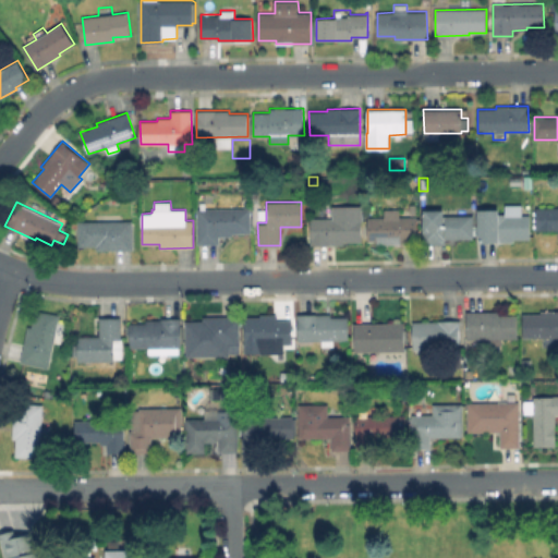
[(251,207),(251,233),(232,233),(232,235),(219,235),(219,243),(197,244),(197,208),(251,207)]
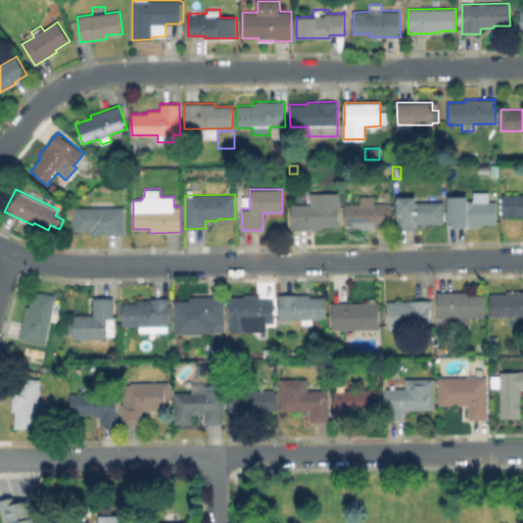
[(496,201),(496,224),(482,224),(482,226),(449,227),(448,202),(450,202),(449,195),(467,194),(467,202),(496,201)]
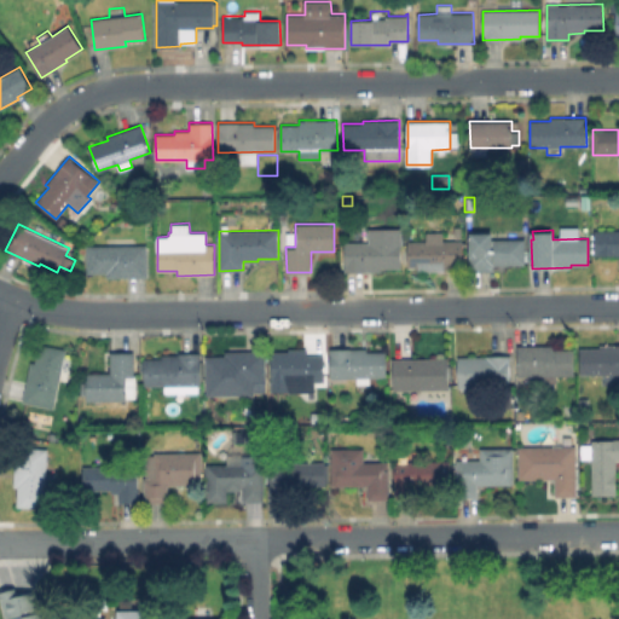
[(618,255),(595,255),(594,252),(591,252),(591,233),(594,233),(594,230),(618,230),(618,255)]
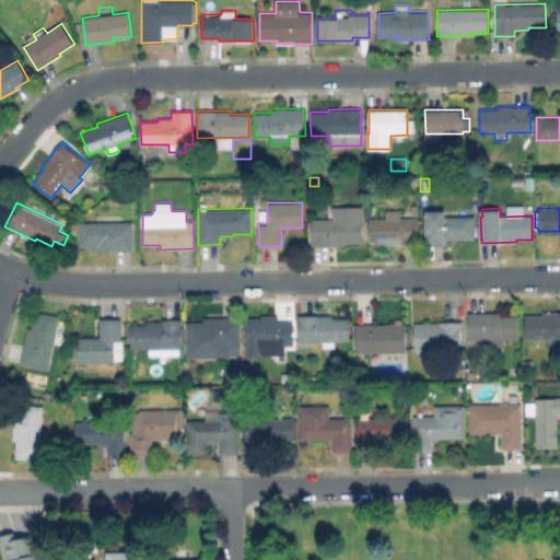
[(139,210),(139,221),(129,221),(129,210),(139,210)]
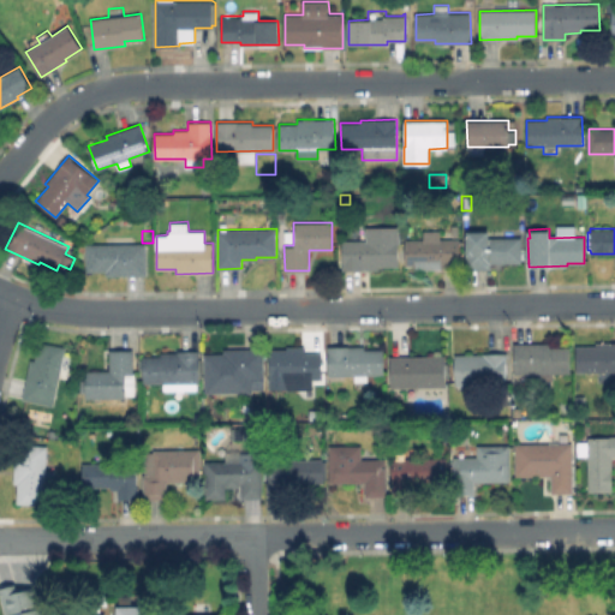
[(521,237),(521,263),(491,263),(491,268),(467,269),(466,231),(489,231),(490,237),(521,237)]
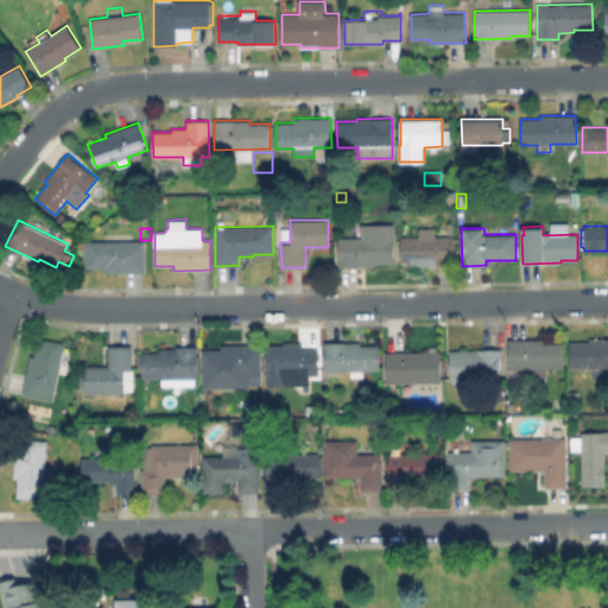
[(132,234),(132,240),(144,240),(145,271),(105,272),(105,267),(87,267),(86,241),(106,241),(106,234),(132,234)]
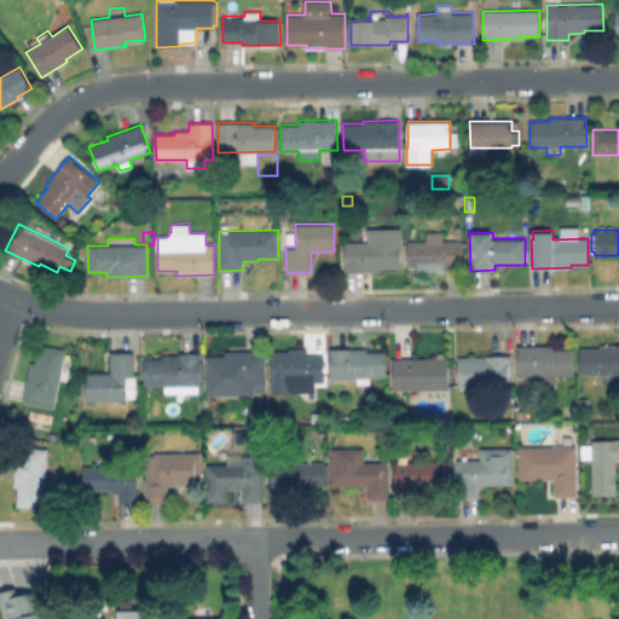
[(462,241),(463,270),(417,271),(417,267),(409,267),(408,241),(462,241)]
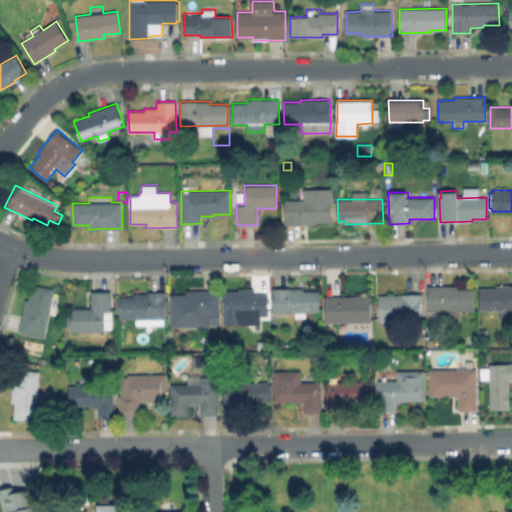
[(332,200),(332,221),(316,221),(316,224),(285,225),(285,200),(332,200)]
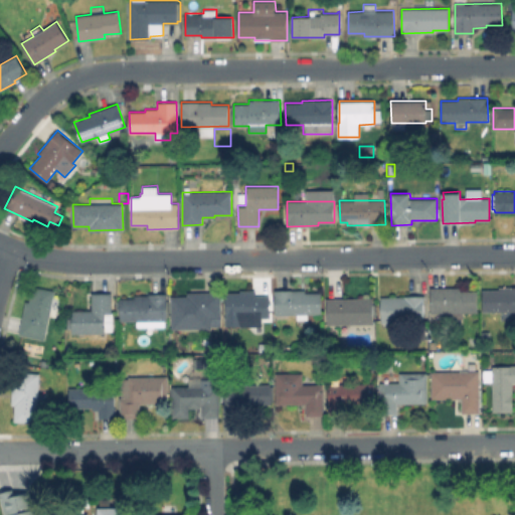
[(61,297),(59,309),(51,308),(44,339),(19,334),(25,301),(29,302),(32,286),(54,291),(54,296),(61,297)]
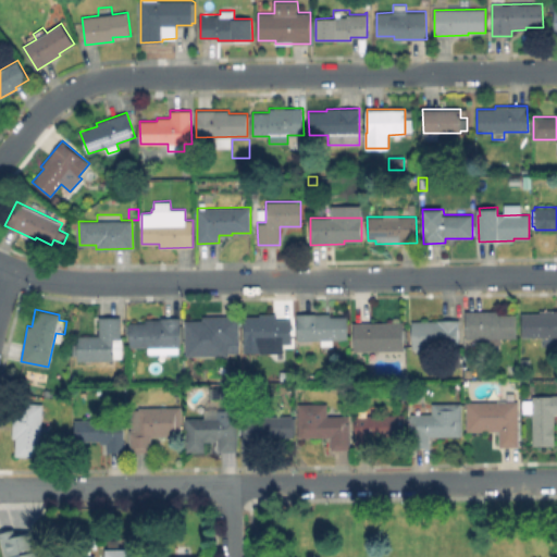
[(556,309),(556,336),(522,336),(521,313),(540,313),(540,310),(556,309)]
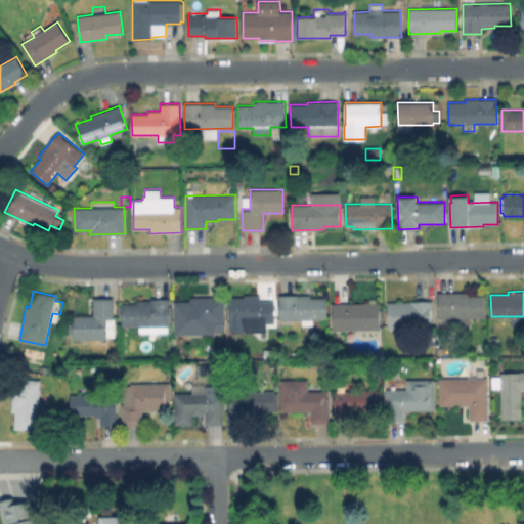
[(485,296),(486,317),(438,318),(437,293),(469,292),(469,296),(485,296)]
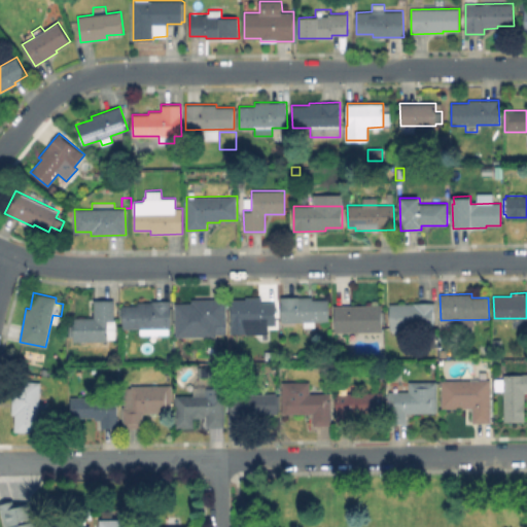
[(261,296),(261,302),(276,302),(277,324),(230,325),(231,299),(245,299),(245,296),(261,296)]
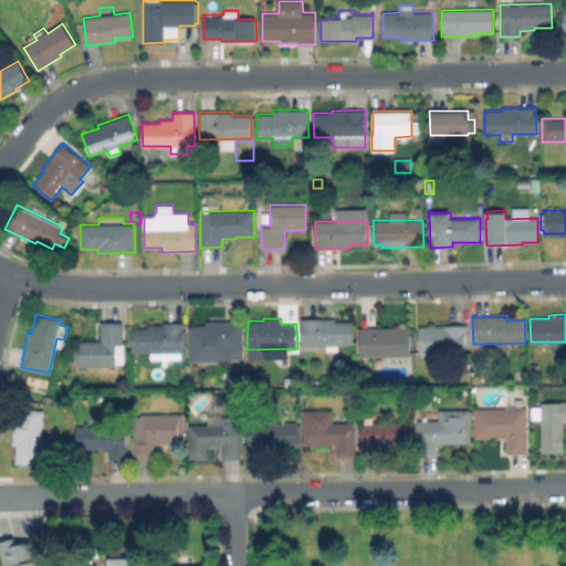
[(354,321),(354,345),(339,345),(338,350),(326,350),(326,345),(302,345),(302,318),(336,318),(336,321),(354,321)]
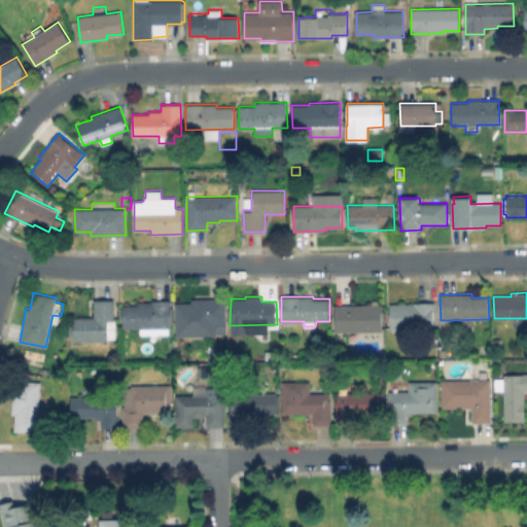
[(114,299),(114,319),(115,319),(115,339),(108,339),(108,341),(73,341),(73,317),(94,317),(94,300),(114,299)]
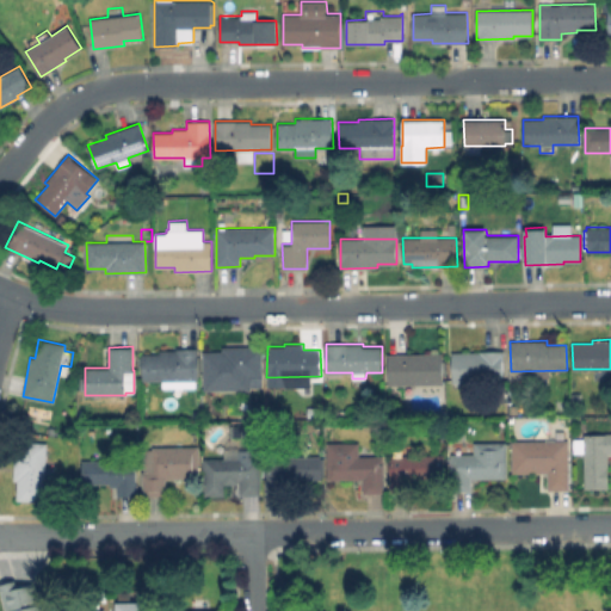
[(261,346),(263,377),(251,377),(251,390),(203,390),(203,351),(221,351),(221,346),(261,346)]
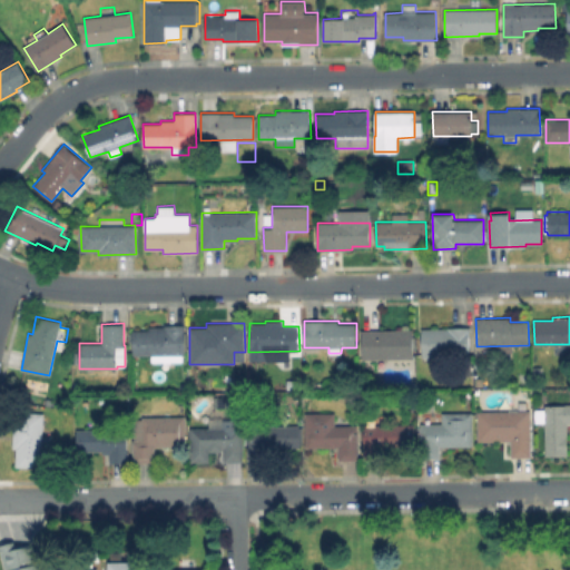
[(184,324),(184,332),(187,332),(187,351),(184,351),(184,354),(133,355),(133,330),(148,330),(148,326),(164,326),(164,324),(184,324)]
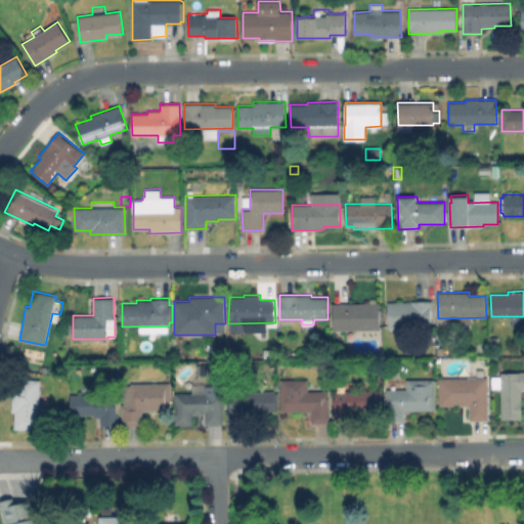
[(431,301),(431,328),(388,328),(387,302),(431,301)]
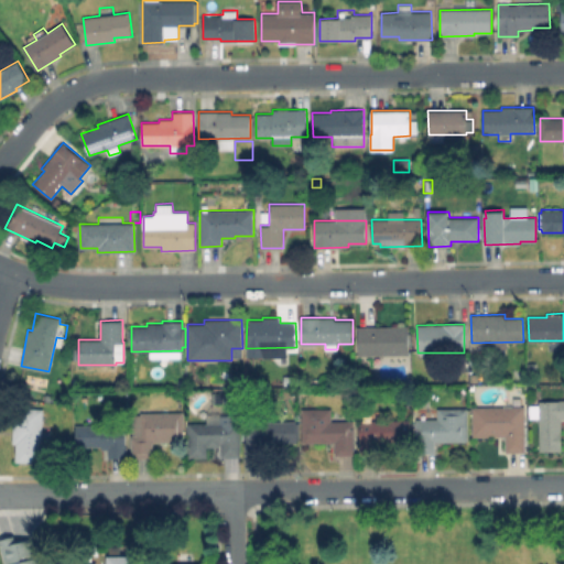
[(409,326),(409,355),(358,355),(358,327),(409,326)]
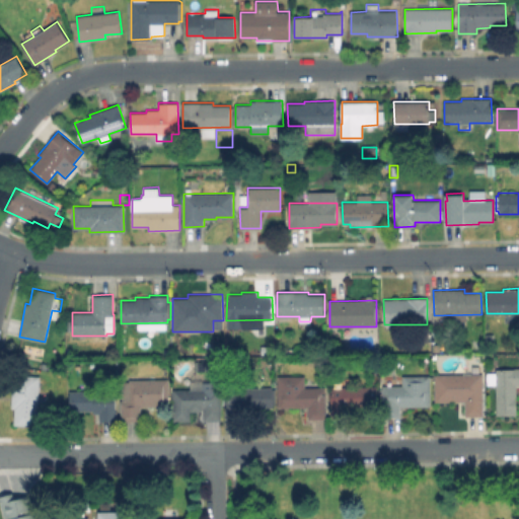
[(494,334),(494,343),(486,343),(486,334),(494,334)]
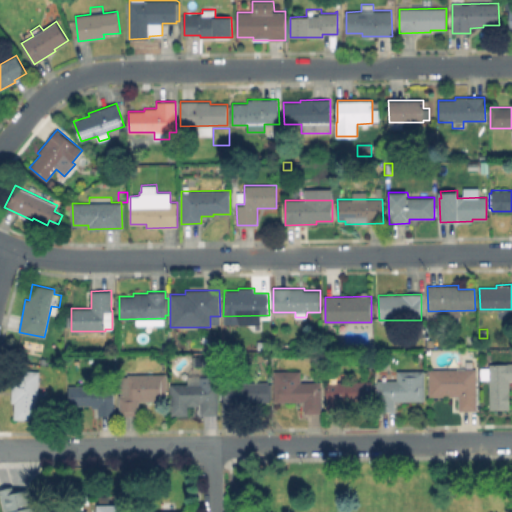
[(193,367),(193,358),(214,358),(213,368),(193,367)]
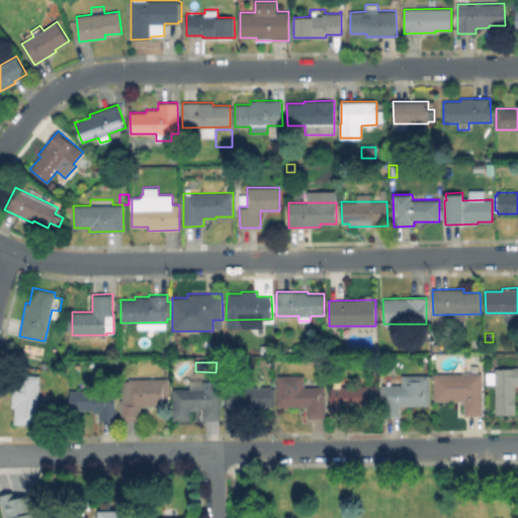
[(517,366),(517,384),(515,384),(516,414),(495,414),(495,383),(486,383),(486,371),(495,371),(495,367),(517,366)]
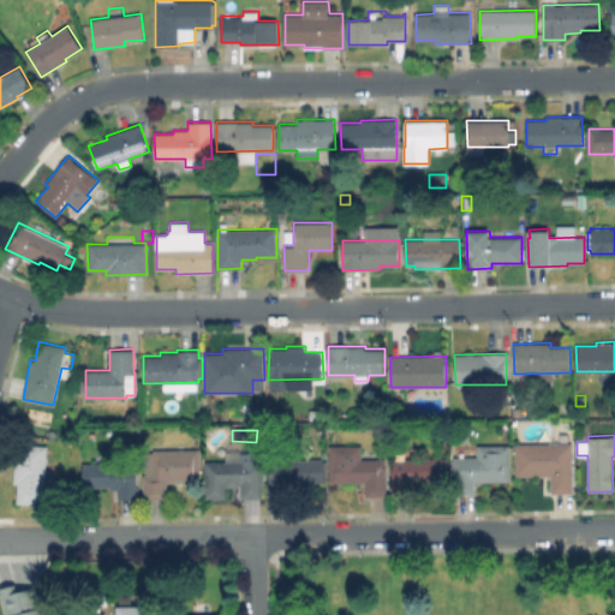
[(48,446),(43,506),(16,503),(18,483),(13,483),(16,443),(48,446)]
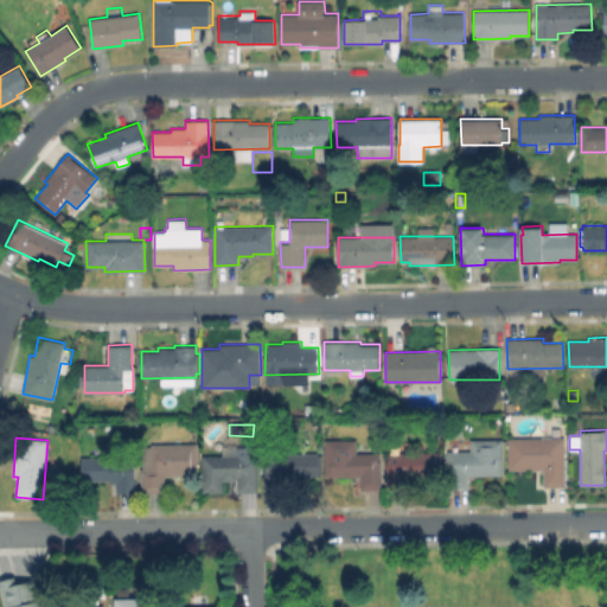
[(564,438),(566,486),(544,487),(544,470),(509,470),(509,438),(564,438)]
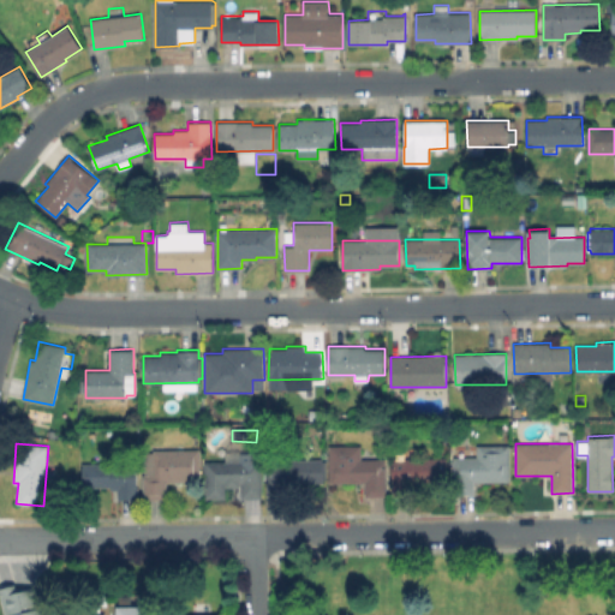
[(386,459),(386,496),(365,496),(365,482),(329,483),(329,446),(362,445),(362,459),(386,459)]
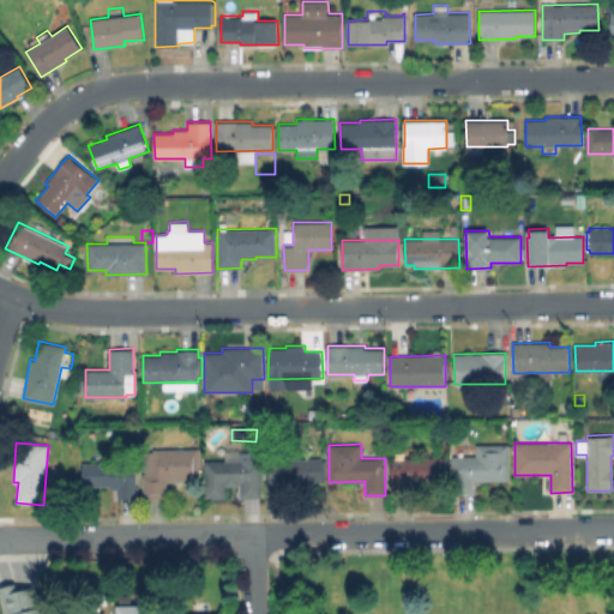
[(509,444),(509,480),(474,481),(474,493),(453,493),(453,456),(488,456),(488,444),(509,444)]
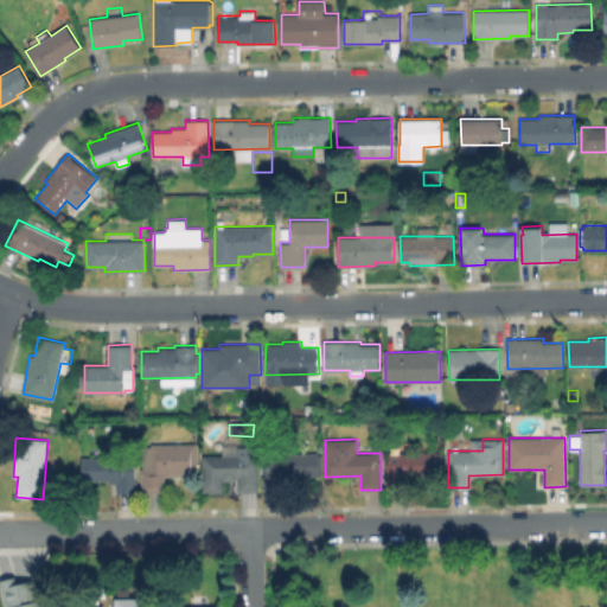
[(197,443),(198,474),(165,475),(165,493),(142,493),(142,468),(144,468),(144,446),(152,446),(152,443),(197,443)]
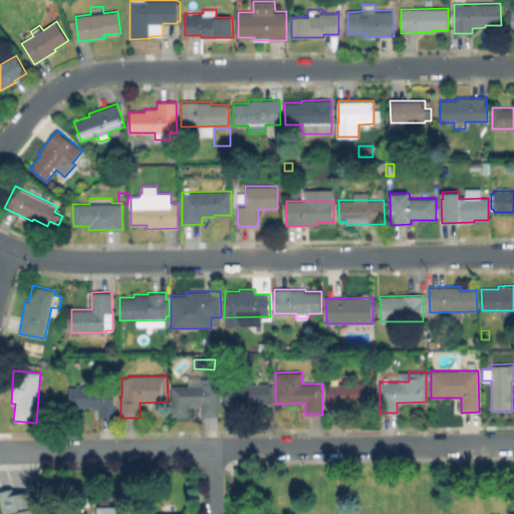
[(219,381),(219,418),(202,418),(202,410),(189,410),(189,413),(173,413),(173,387),(204,387),(204,381),(219,381)]
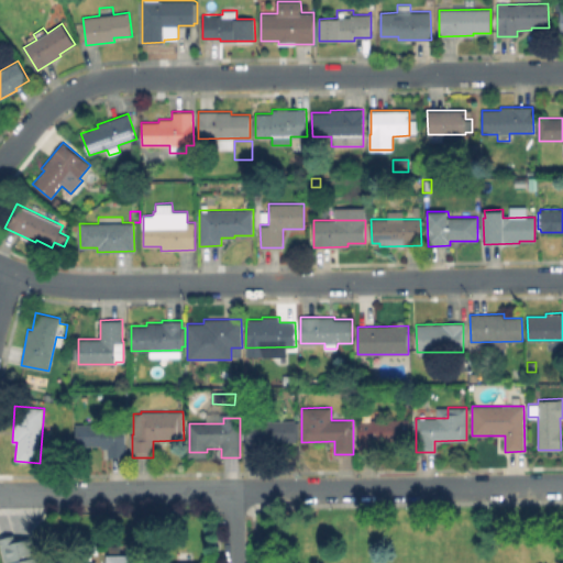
[(296,439),(296,442),(264,442),(264,455),(245,455),(245,420),(296,419),(298,422),(298,439),(296,439)]
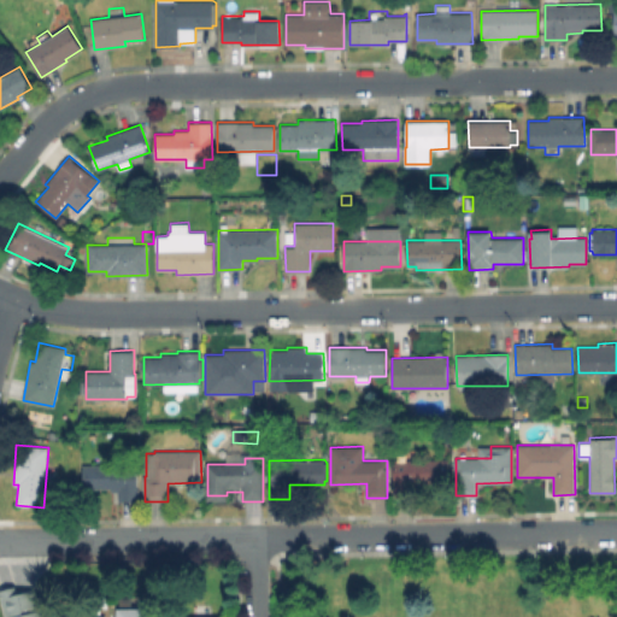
[(448,459),(448,482),(415,483),(415,497),(394,498),(394,459),(448,459)]
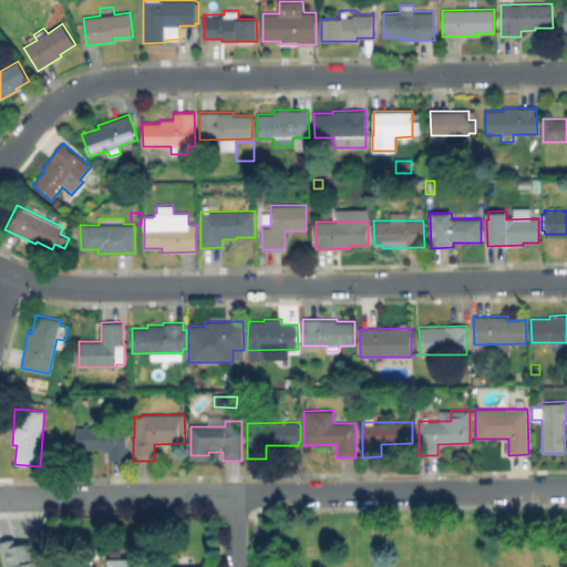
[(126,426),(127,460),(109,461),(109,451),(102,452),(102,447),(76,449),(75,426),(126,426)]
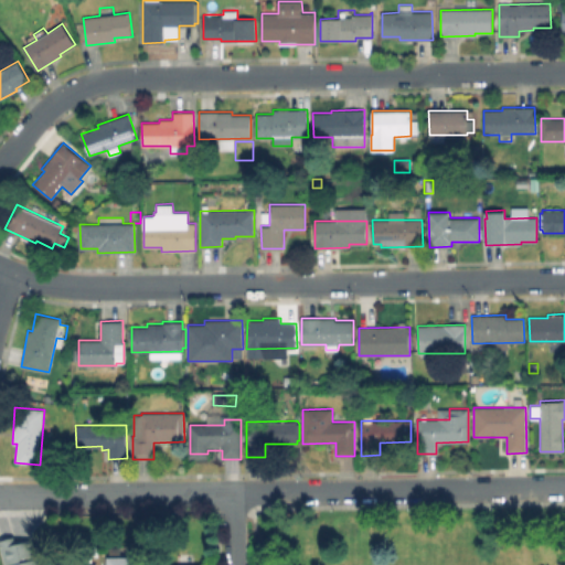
[(33,542),(40,564),(8,564),(2,545),(11,543),(12,547),(33,542)]
